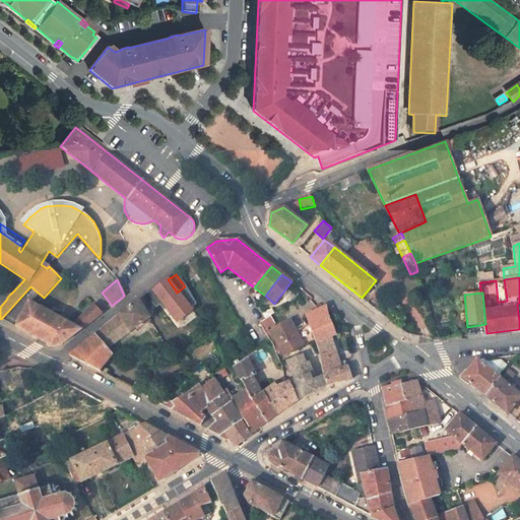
[(141,298),(93,336),(106,349),(148,319),(146,314),(149,312),(141,298)]
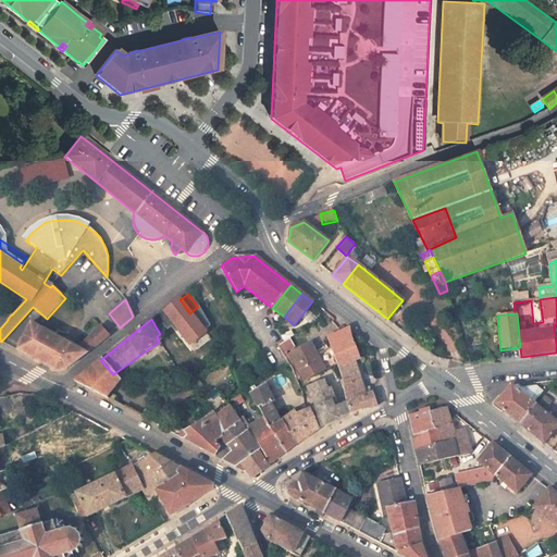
[(109,336),(100,326),(89,336),(81,345),(77,349),(31,323),(16,350),(54,371),(65,369),(67,368),(81,358),(89,351),(109,336)]
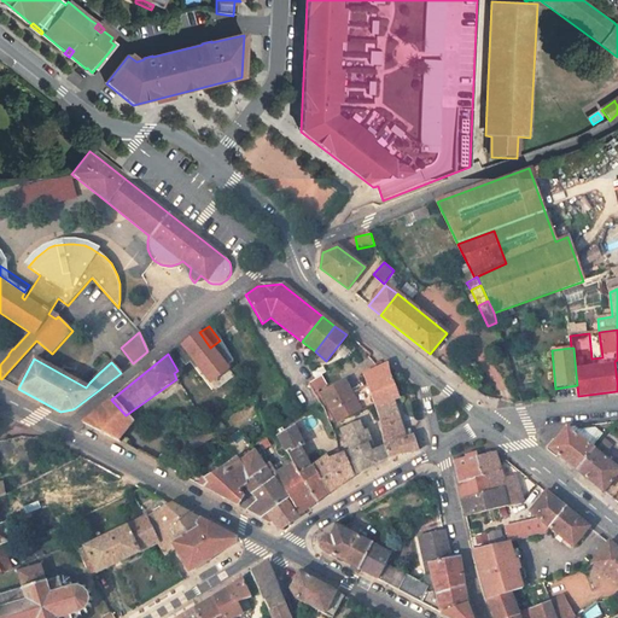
[(375,404),(377,408),(394,402),(400,401),(389,365),(385,366),(363,375),(367,385),(375,404)]
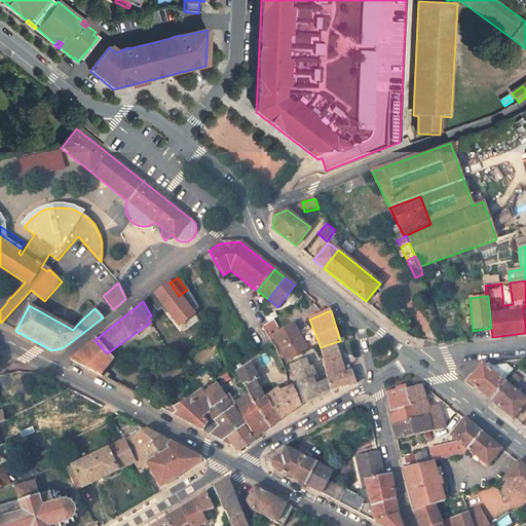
[(274,320),(265,326),(270,333),(278,327),(274,320)]
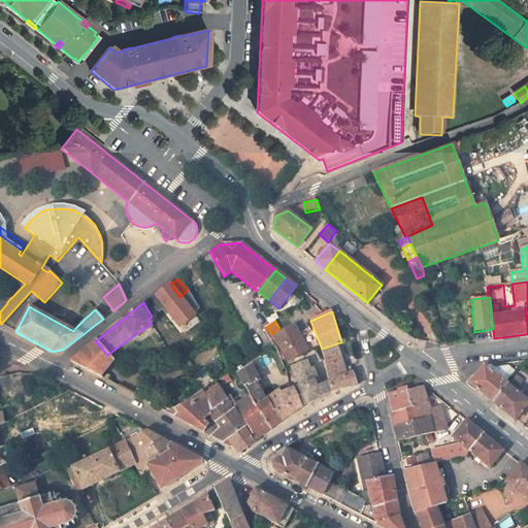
[(287,360),(321,345),(314,329),(301,336),(295,327),(276,337),(287,360)]
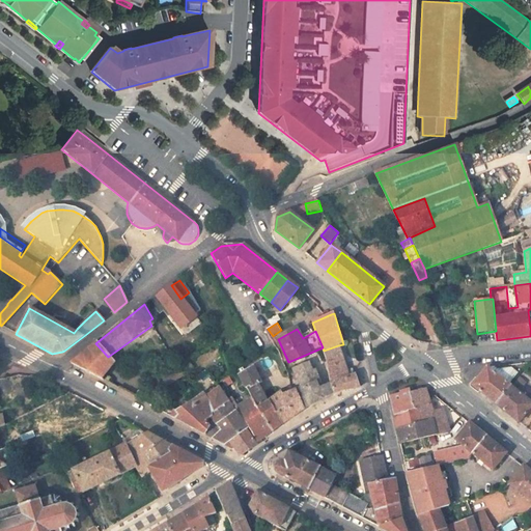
[(77,367),(85,371),(102,380),(108,371),(114,363),(108,357),(95,343),(85,352),(77,358),(71,363),(77,367)]
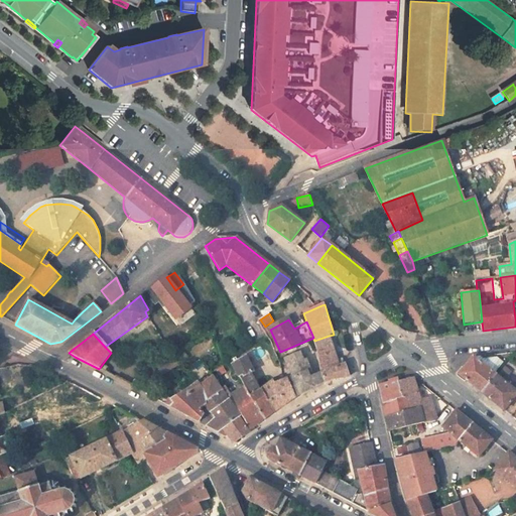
[(318,359),(335,354),(329,336),(314,341),(316,348),(318,359)]
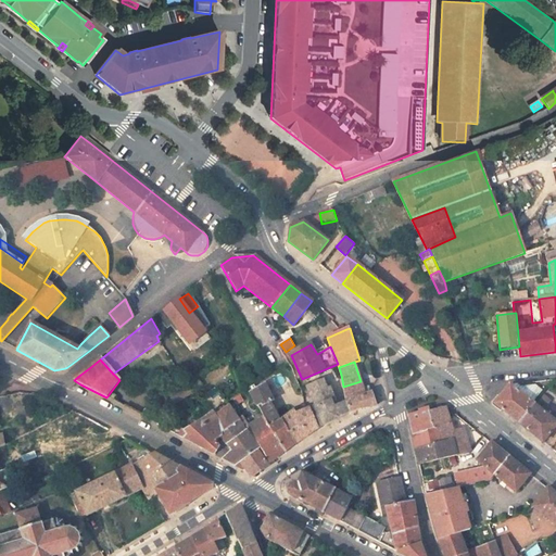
[(180,369),(184,376),(189,374),(185,367),(180,369)]
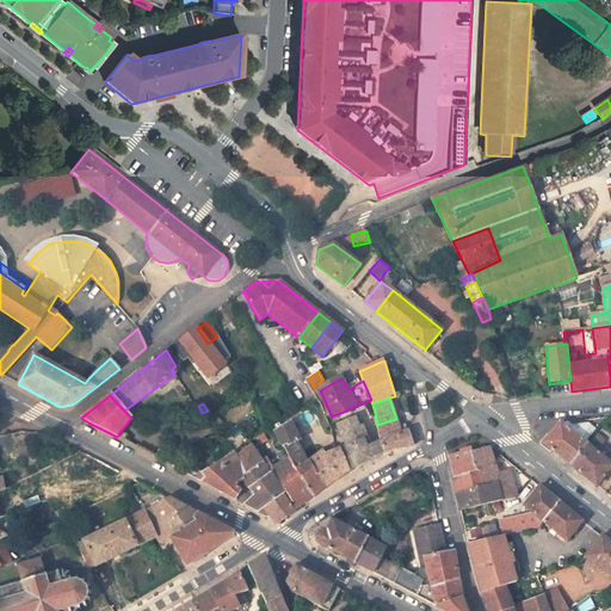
[(204,424),(199,427),(184,437),(190,446),(204,437),(210,433),(217,429),(216,427),(210,418),(203,423),(204,424)]
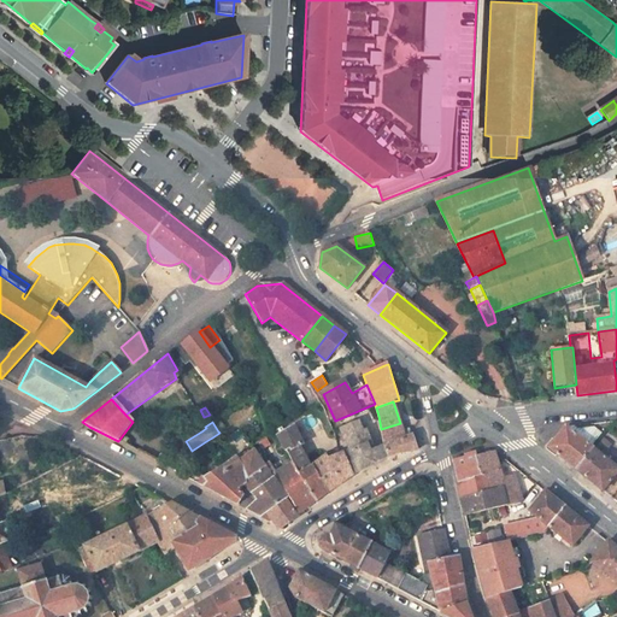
[(417,451),(413,441),(410,432),(404,434),(403,432),(400,423),(381,429),(381,432),(382,441),(383,445),(372,450),(368,441),(364,432),(359,422),(341,432),(346,441),(350,450),(344,452),(345,456),(353,475),(376,464),(377,463),(388,458),(398,454),(417,451)]
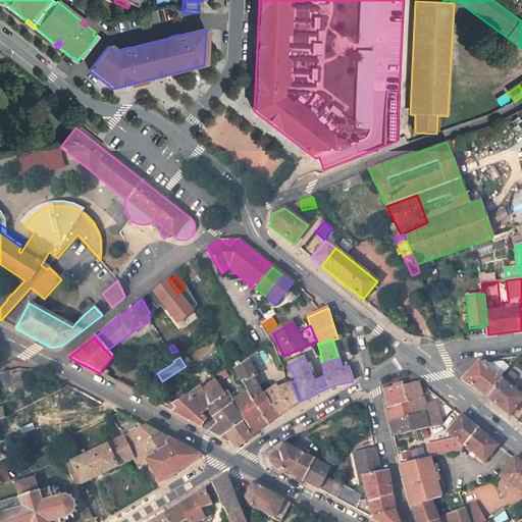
[(504,363),(489,365),(485,361),(485,360),(479,361),(476,365),(469,373),(465,379),(487,398),(503,379),(501,377),(504,373),(509,367),(506,365),(504,363)]
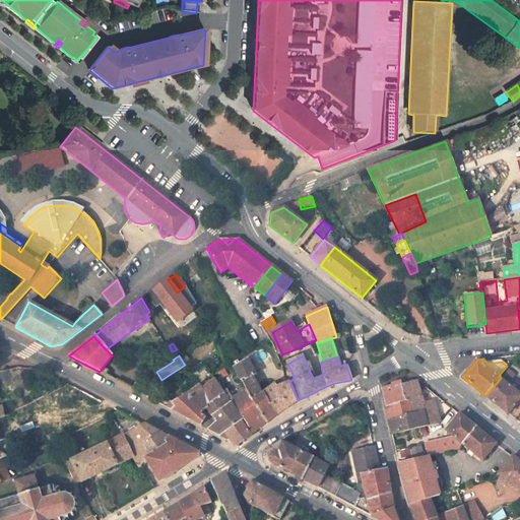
[(244,364),(234,369),(236,372),(239,376),(247,391),(251,399),(260,394),(252,377),(254,376),(252,372),(248,364),(247,362),(244,364)]
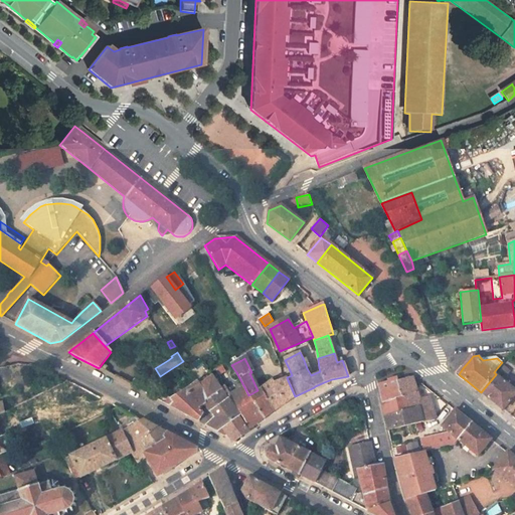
[(228,361),(224,364),(218,368),(216,369),(223,380),(236,372),(233,368),(228,361)]
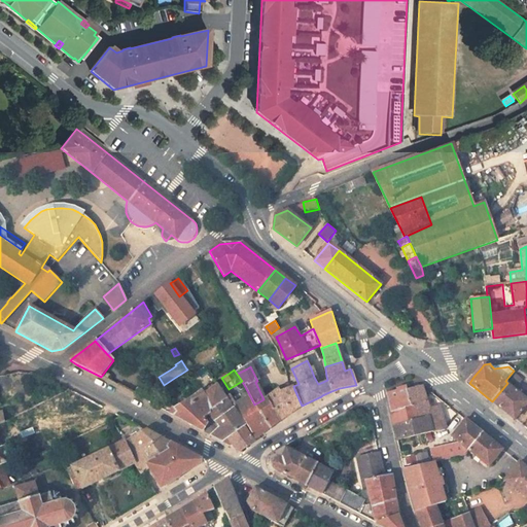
[(154,380),(160,387),(164,385),(159,377),(154,380)]
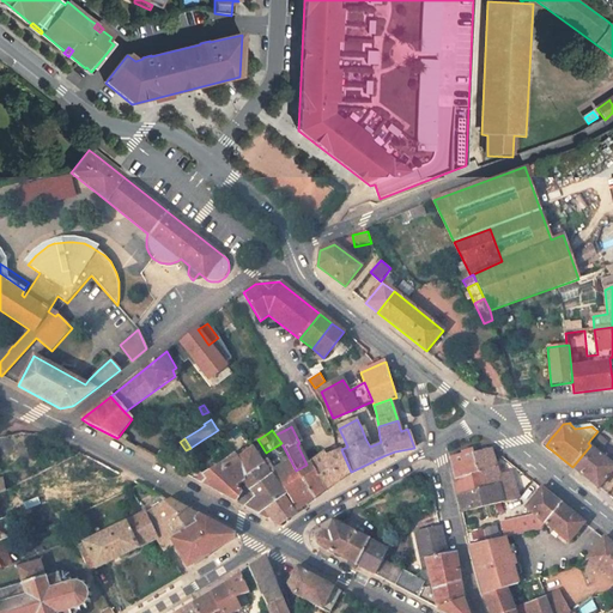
[(250,444),(253,448),(259,456),(266,453),(258,439),(250,444)]
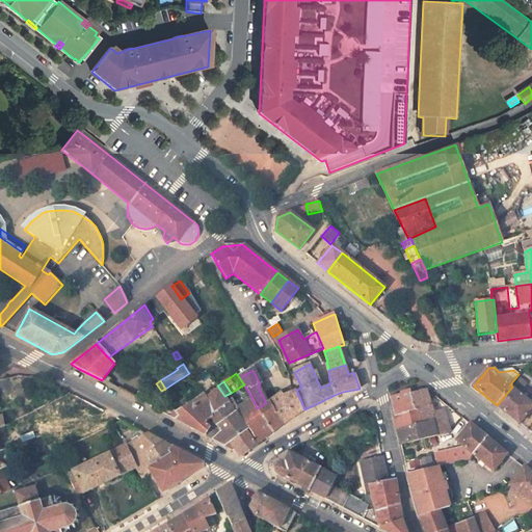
[(531,407),(531,402),(512,387),(497,405),(520,424),(531,407)]
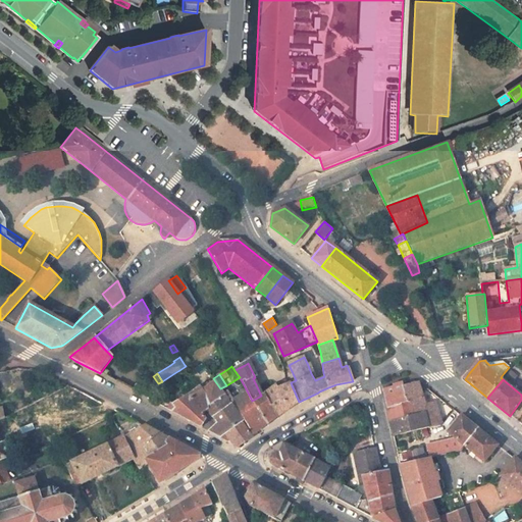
[(170,405),(167,410),(202,427),(206,421),(202,414),(207,410),(206,409),(224,396),(220,388),(215,381),(202,390),(199,387),(194,393),(171,406),(170,405)]
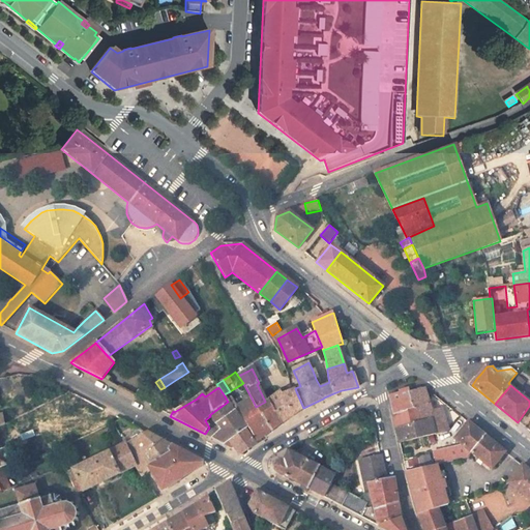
[(423,388),(408,392),(412,409),(394,416),(396,430),(433,420),(431,411),(432,411),(423,388)]
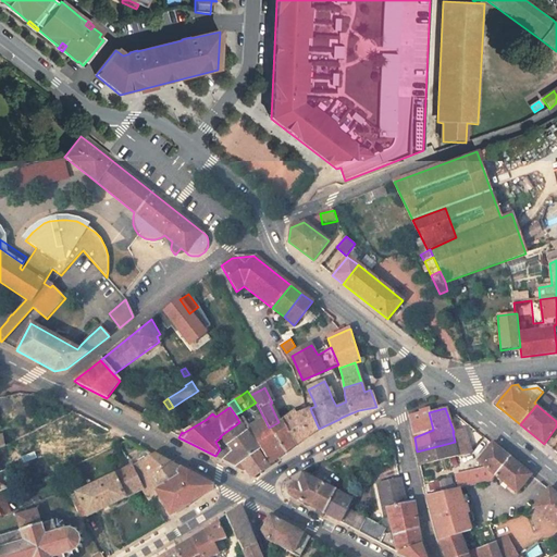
[(433,430),(429,412),(429,410),(410,417),(415,437),(433,430)]
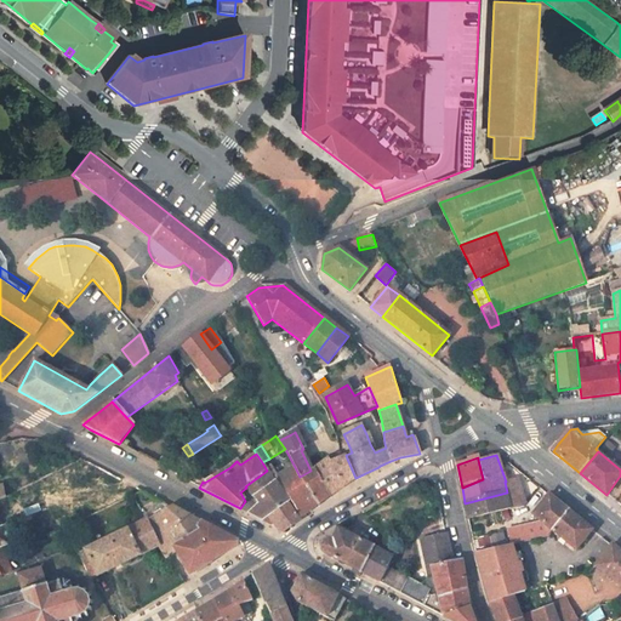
[(330,496),(355,478),(347,459),(329,465),(328,461),(314,469),(330,496)]
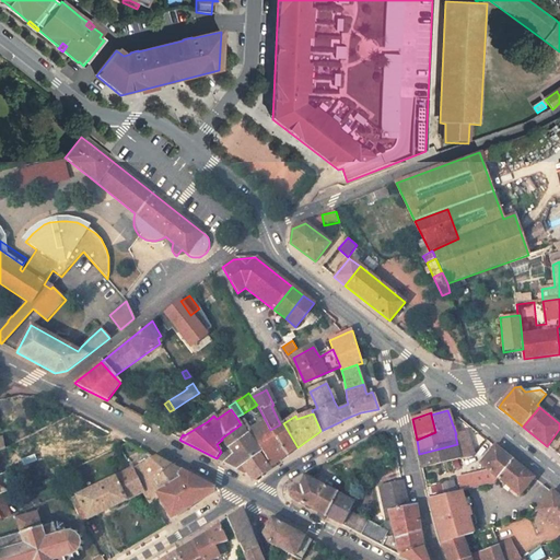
[(249,431),(251,431),(245,421),(241,424),(221,439),(222,440),(229,448),(247,434),(249,432),(249,431)]
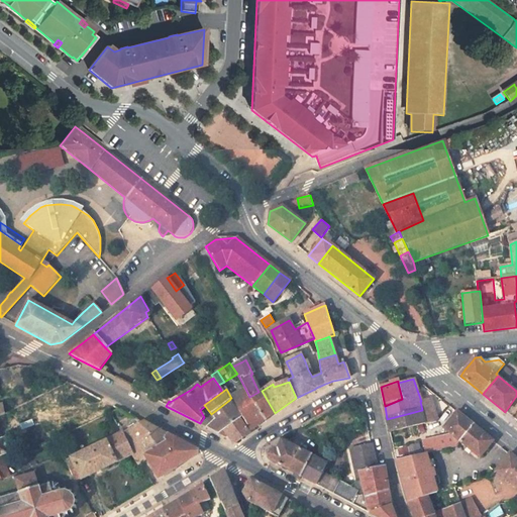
[(250,430),(265,420),(249,397),(245,389),(231,398),(230,398),(230,399),(250,430)]
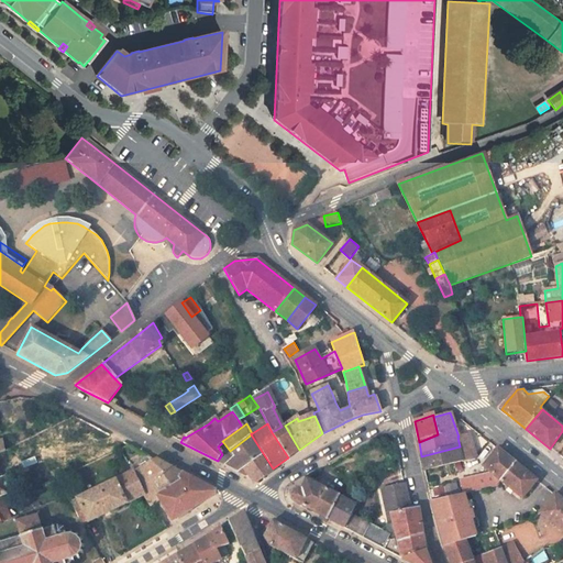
[(288,457),(299,450),(285,426),(282,427),(272,432),(288,457)]
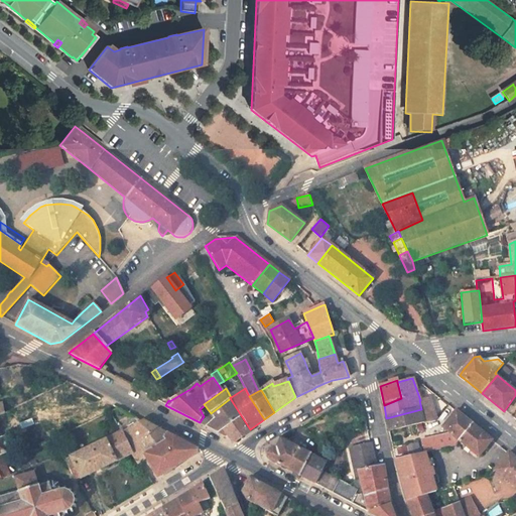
[(419,400),(421,409),(425,422),(437,419),(431,397),(420,400),(419,400)]
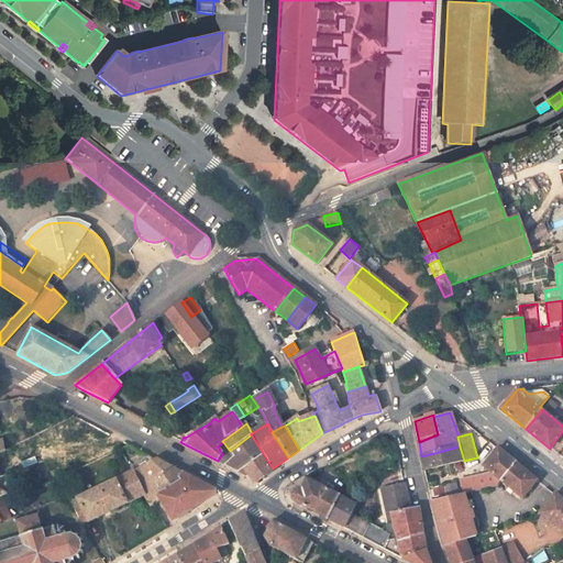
[(239,473),(262,456),(249,437),(230,451),(234,457),(225,465),(239,473)]
